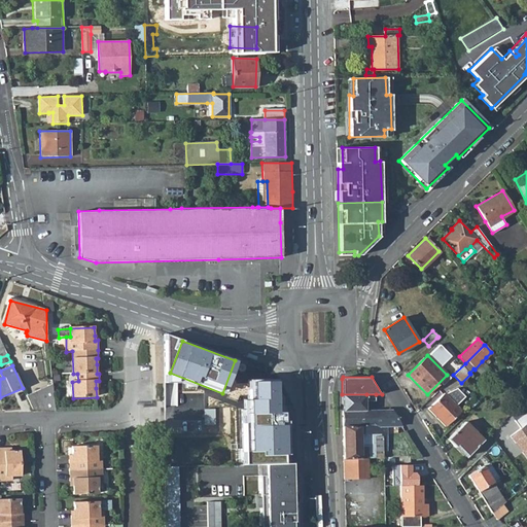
[(274,379),(247,380),(248,400),(241,400),(243,465),(283,464),(281,413),(276,413),(274,379)]
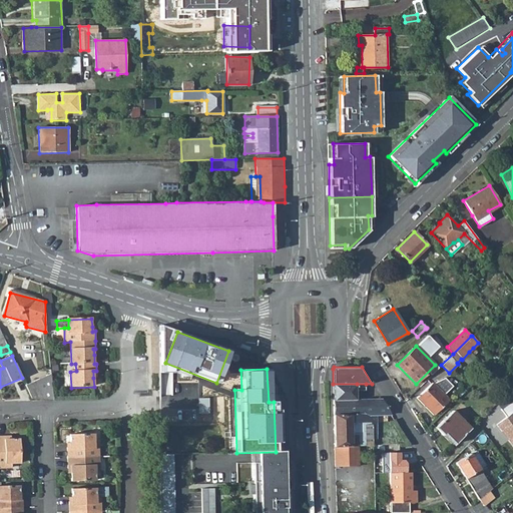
[(55,401),(53,377),(26,387),(26,388),(34,401),(55,401)]
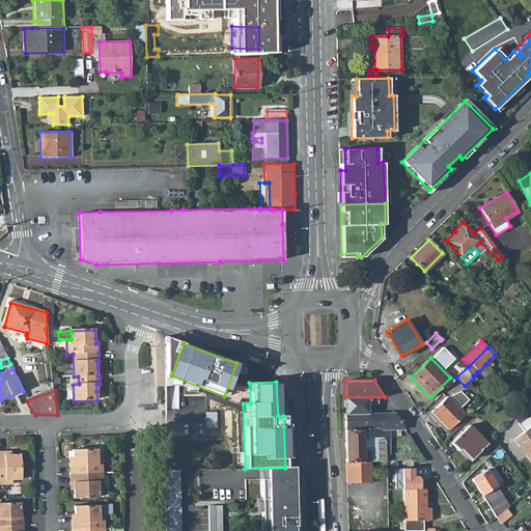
[(458,399),(452,394),(448,397),(454,403),(458,399)]
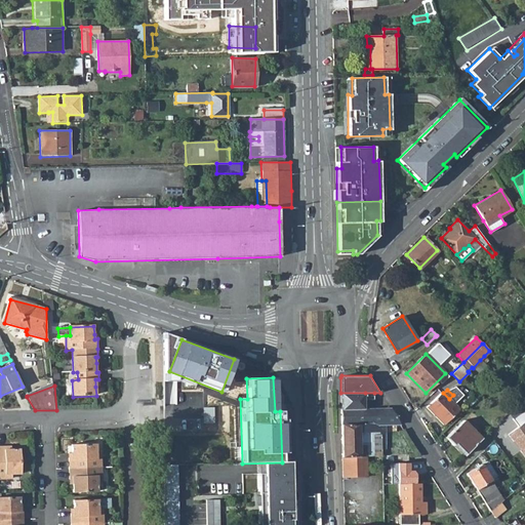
[(443,425),(459,409),(449,399),(443,393),(442,392),(427,407),(443,425)]
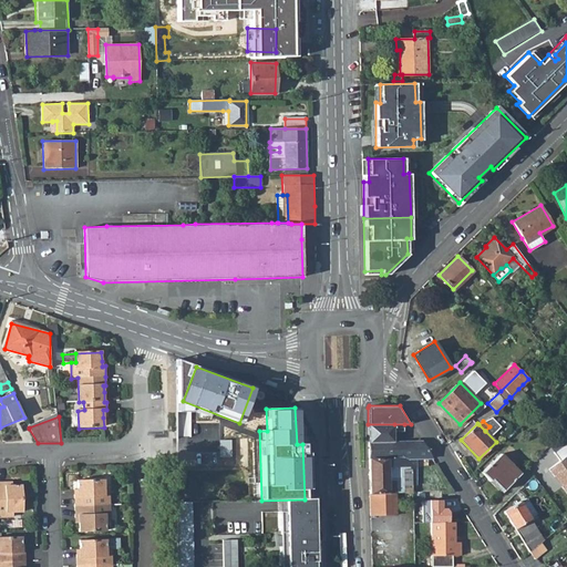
[(394,424),(368,424),(369,442),(394,441),(394,431),(394,424)]
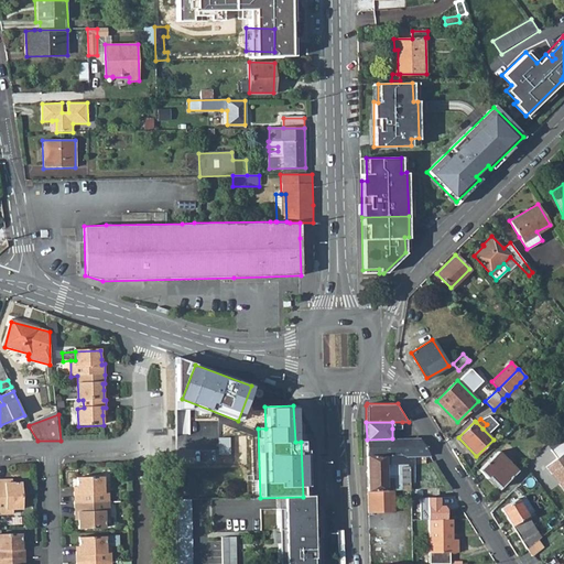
[(177,446),(199,445),(198,424),(176,425),(177,446)]
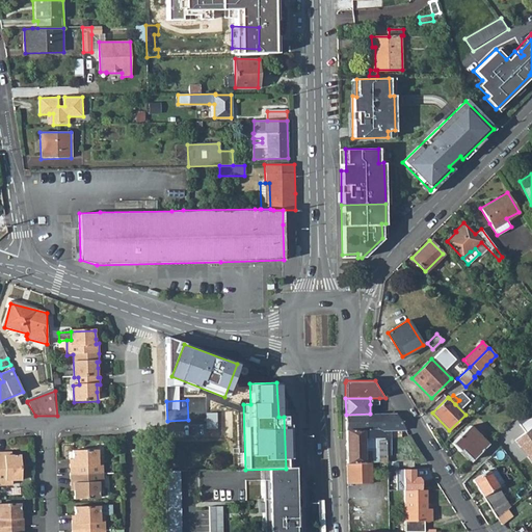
[(370,414),(346,415),(346,430),(380,430),(380,437),(383,437),(383,441),(384,441),(386,441),(386,450),(390,450),(391,430),(405,429),(396,414),(388,414),(370,414)]
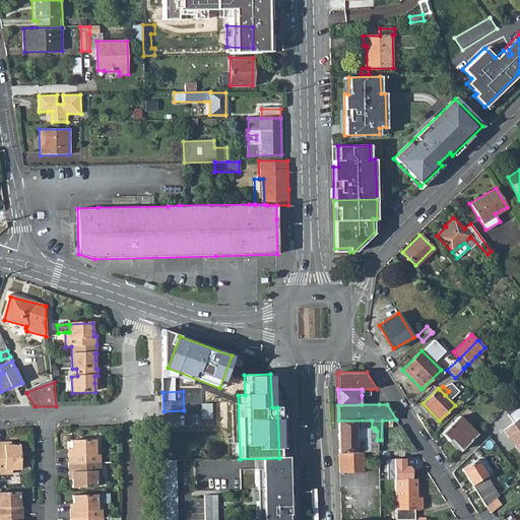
[(519,406),(509,415),(514,423),(504,430),(519,450),(519,406)]
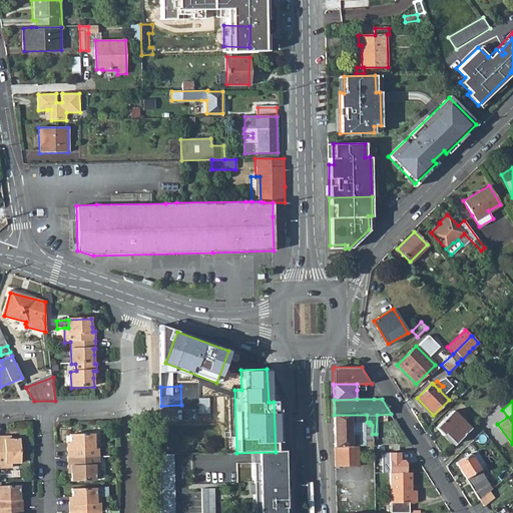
[(204,406),(199,422),(215,427),(220,411),(204,406)]
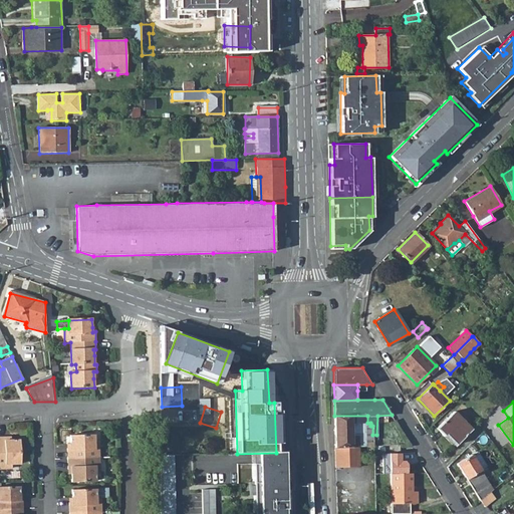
[(443,436),(445,434),(455,445),(471,429),(454,411),(436,428),(443,436)]
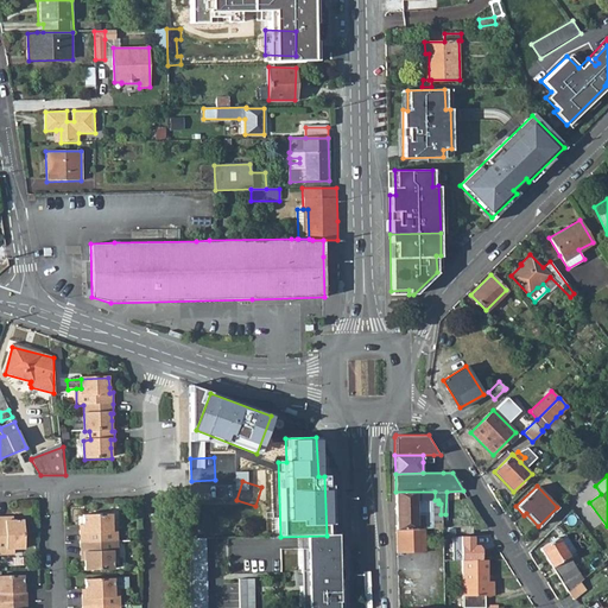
[(209,489),(208,519),(234,519),(234,489),(209,489)]
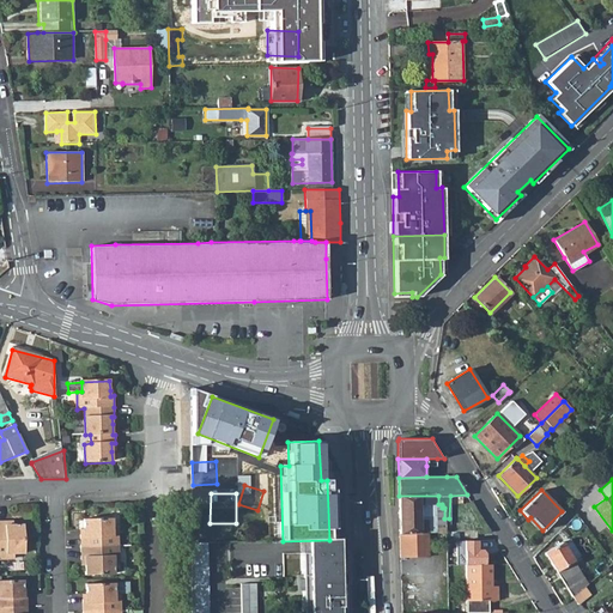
[(438,496),(399,496),(400,557),(428,557),(426,533),(445,533),(444,519),(444,508),(443,508),(442,508),(442,504),(438,504),(438,496)]
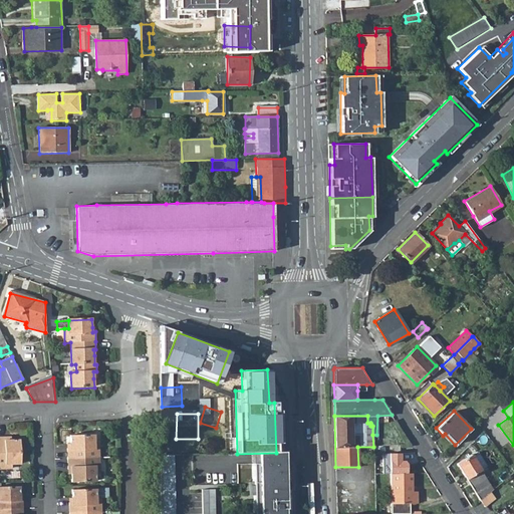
[(93,443),(93,434),(69,435),(70,443),(70,448),(67,448),(68,469),(71,469),(71,473),(71,482),(95,481),(94,472),(99,472),(98,443),(93,443)]
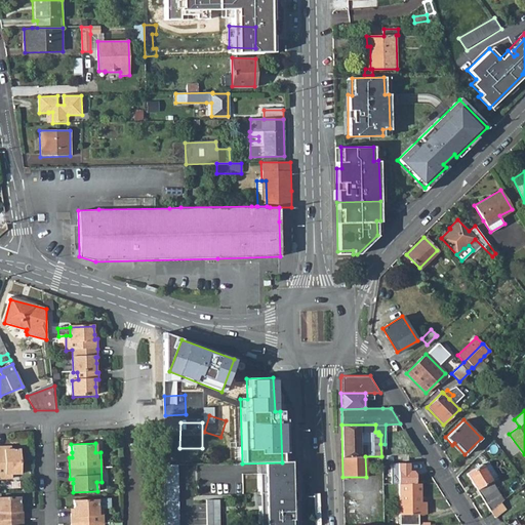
[(0,478),(12,478),(12,474),(21,473),(21,449),(11,449),(7,449),(7,446),(0,446),(0,478)]
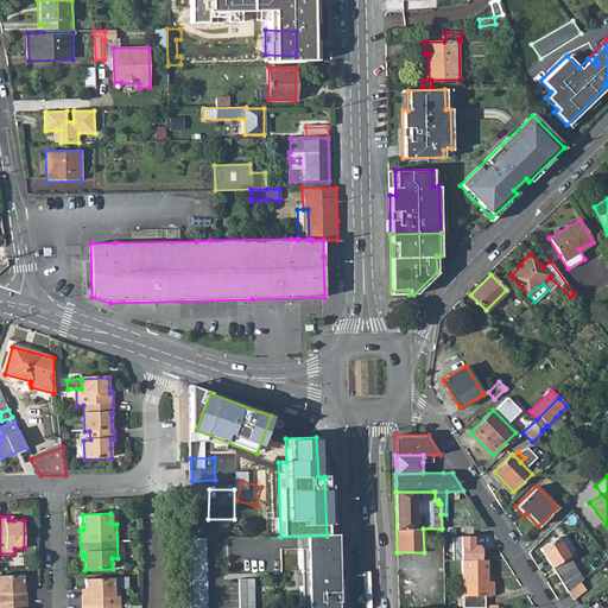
[(327,536),(304,536),(304,548),(297,548),(298,607),(344,607),(344,593),(344,570),(344,548),(336,546),(336,534),(327,536)]
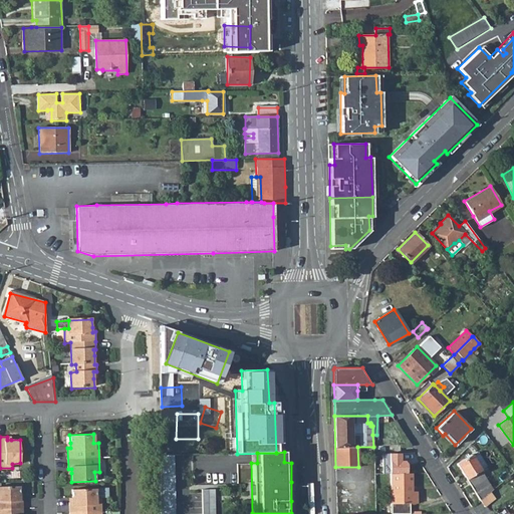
[(173,513),(174,455),(161,455),(160,513),(173,513)]
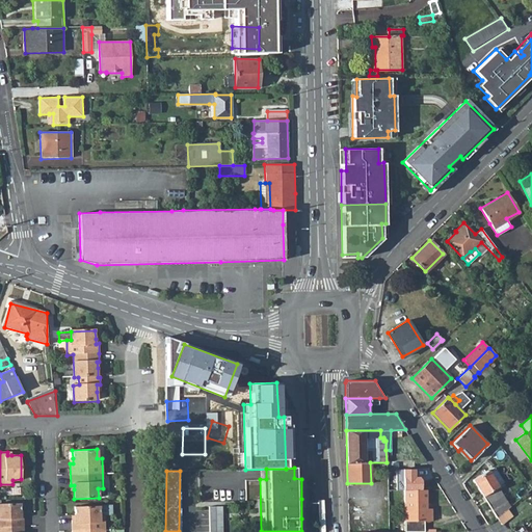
[(509,506),(486,471),(472,479),(496,517),(506,509),(509,506)]
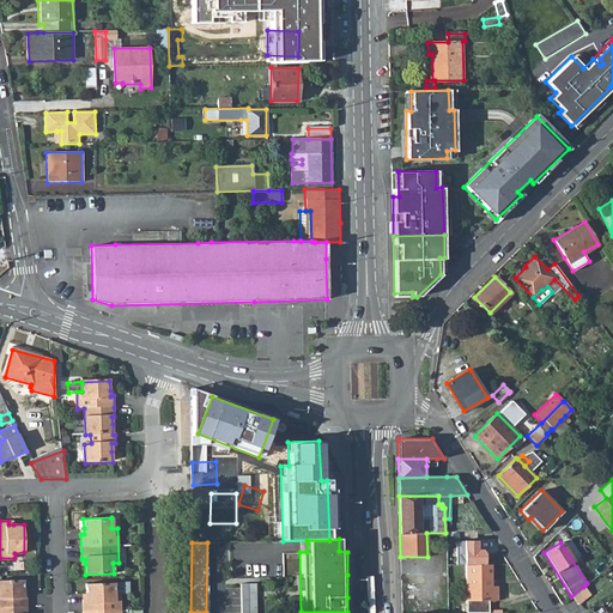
[(492,565),(467,564),(466,612),(478,612),(489,612),(489,601),(498,601),(498,587),(492,587),(492,565)]
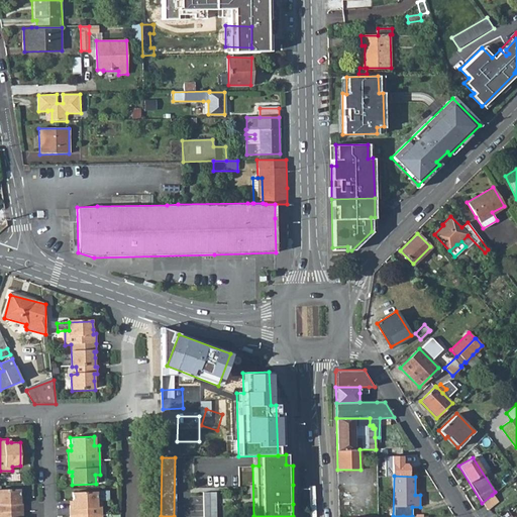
[(19,489),(0,489),(0,516),(21,516),(21,503),(19,503),(19,497),(19,489)]
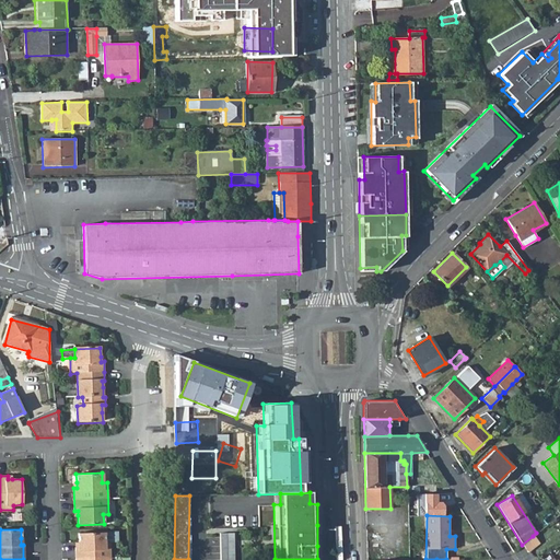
[(234,559),(235,532),(221,532),(220,559),(234,559)]
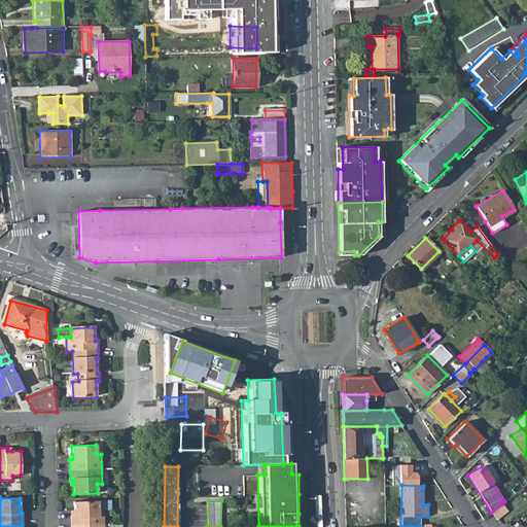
[(74,516),(70,516),(70,526),(102,526),(102,510),(98,511),(98,501),(73,502),(73,511),(74,516)]
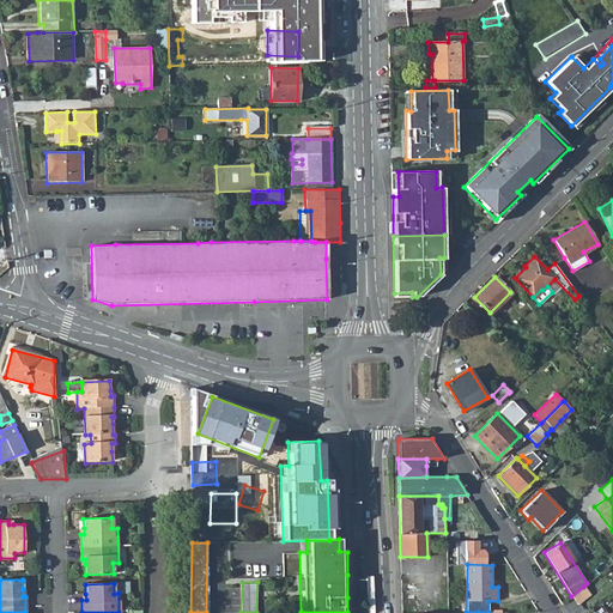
[(128,583),(114,583),(114,594),(119,593),(128,593),(128,583)]
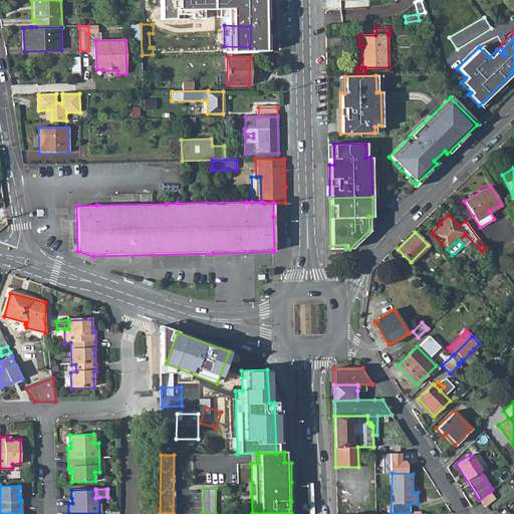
[(494,500),(489,492),(479,500),(483,507),(494,500)]
